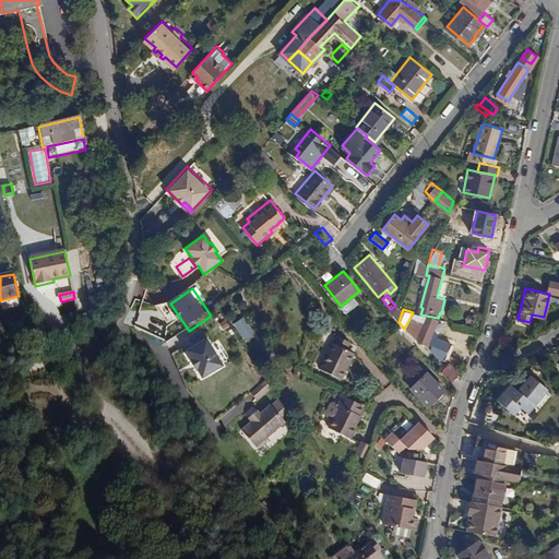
[(416,339),(428,343),(438,318),(420,314),(419,313),(412,333),(417,335),(416,339)]
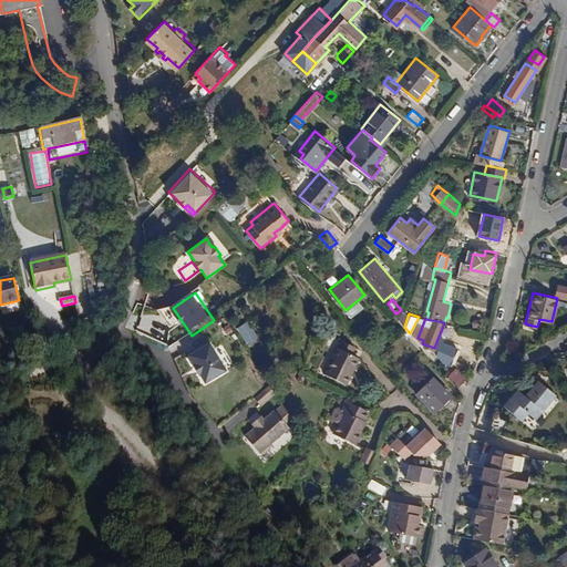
[(246,341),(255,336),(247,322),(238,328),(246,341)]
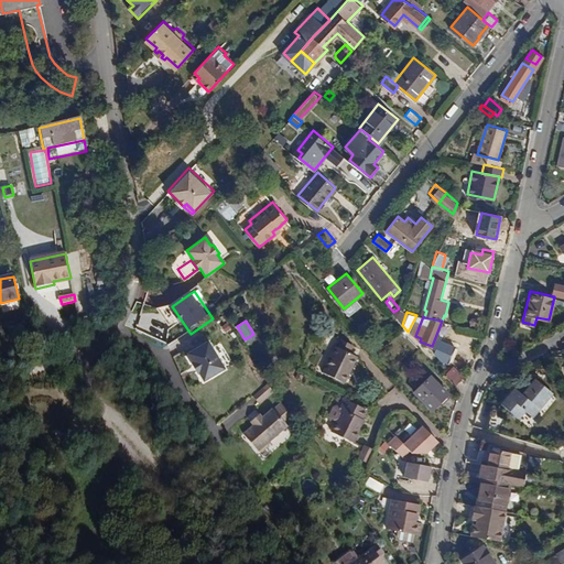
[(324,371),(345,381),(357,355),(349,350),(354,344),(340,337),(324,371)]
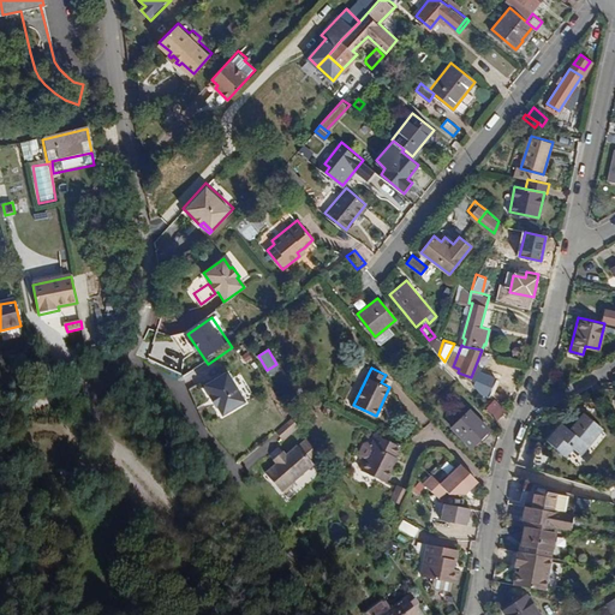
[(224,372),(202,387),(207,396),(209,400),(212,399),(214,402),(213,404),(215,407),(220,417),(243,402),(224,372)]
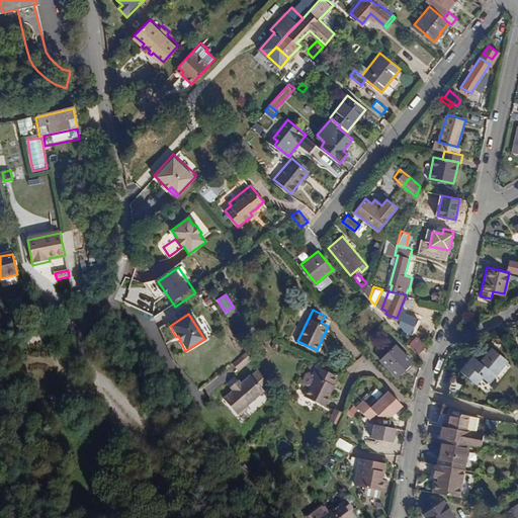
[(409,343),(418,353),(426,345),(417,336),(409,343)]
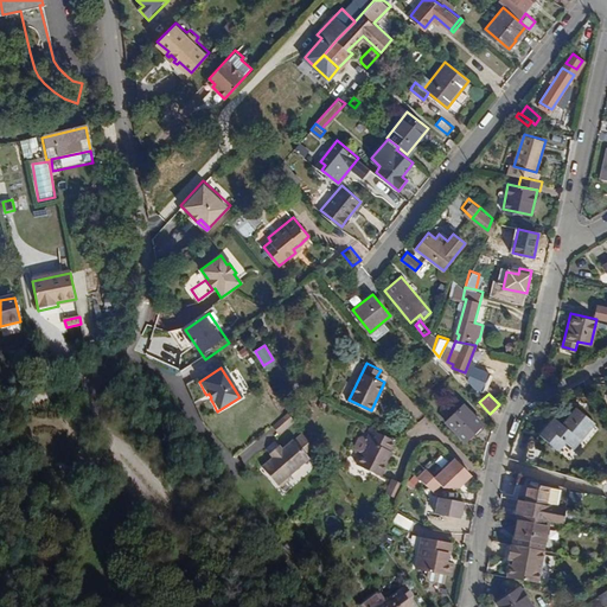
[(465,440),(483,423),(464,403),(446,420),(465,440)]
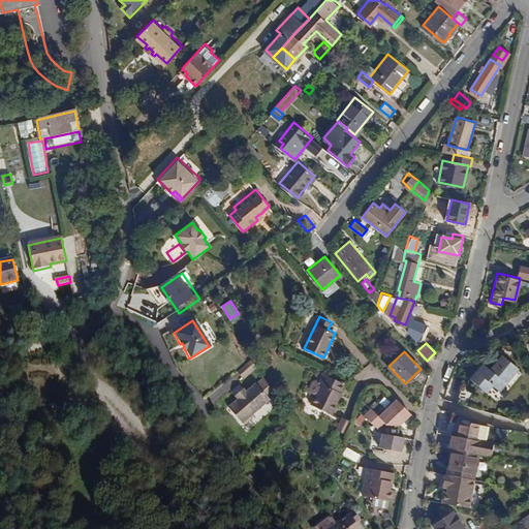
[(492,383),(500,390),(518,368),(502,354),(490,368),(484,363),(471,378),(486,391),(492,383)]
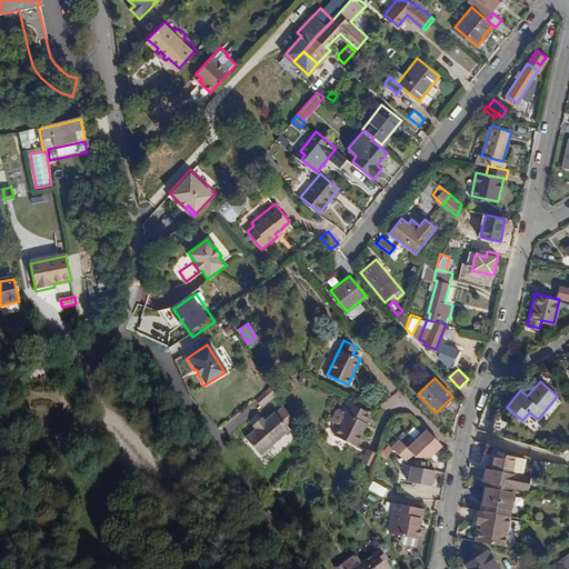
[(269,385),(255,398),(261,405),(275,392),(269,385)]
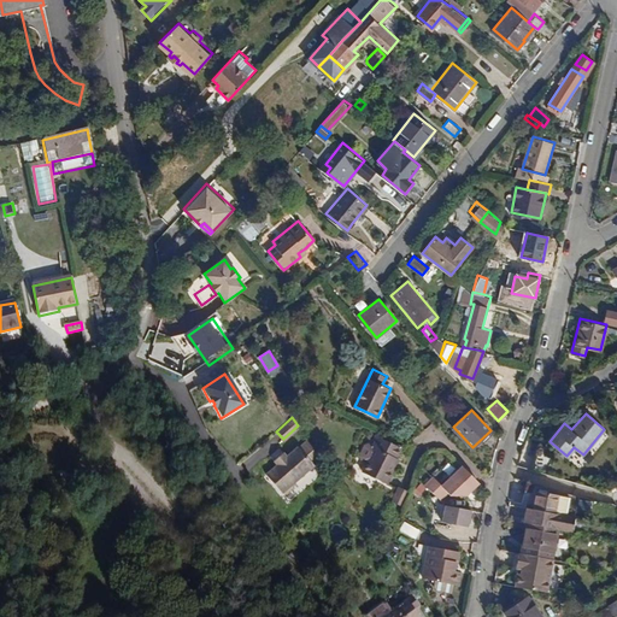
[(397,457),(401,446),(377,434),(371,446),(374,447),(363,470),(388,482),(399,458),(397,457)]
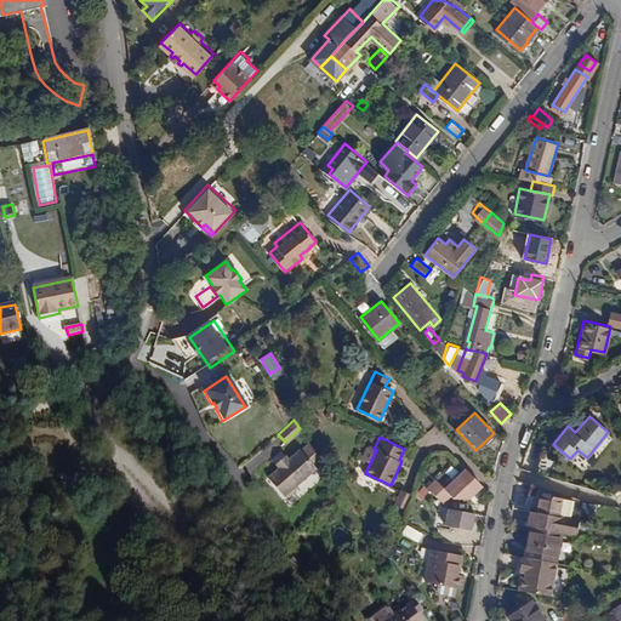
[(323,460),(309,442),(301,449),(300,448),(288,459),(286,456),(278,463),(279,466),(268,476),(284,495),(285,494),(289,494),(296,489),(296,484),(317,467),(315,466),(323,460)]
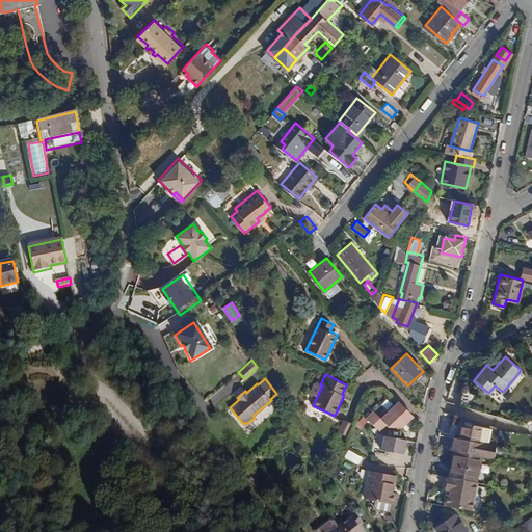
[(374,408),(367,417),(374,422),(380,429),(388,423),(390,425),(403,425),(413,415),(399,400),(381,417),(374,408)]
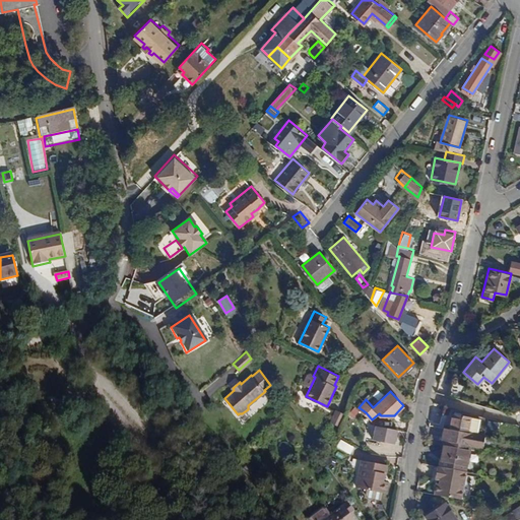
[(329,420),(338,425),(344,412),(335,408),(329,420)]
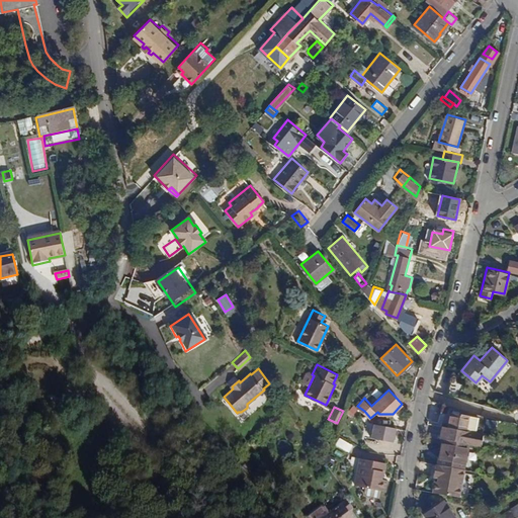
[(468,441),(480,443),(483,432),(465,428),(468,414),(450,410),(447,425),(442,424),(440,436),(443,437),(442,440),(467,445),(468,441)]
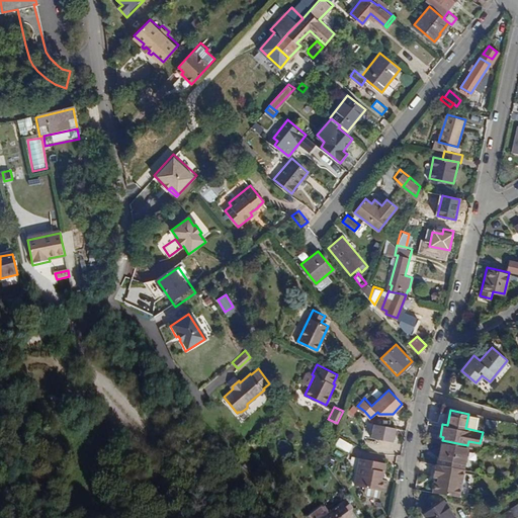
[(374,422),(371,435),(393,440),(396,426),(374,422)]
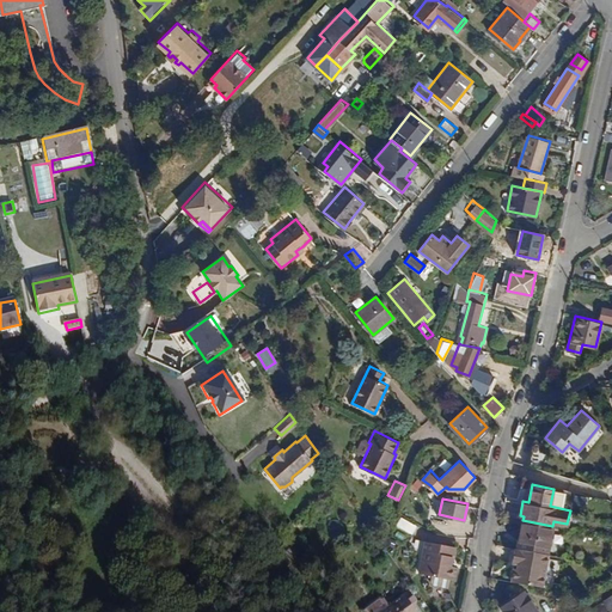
[(412,536),(418,527),(402,516),(396,526),(412,536)]
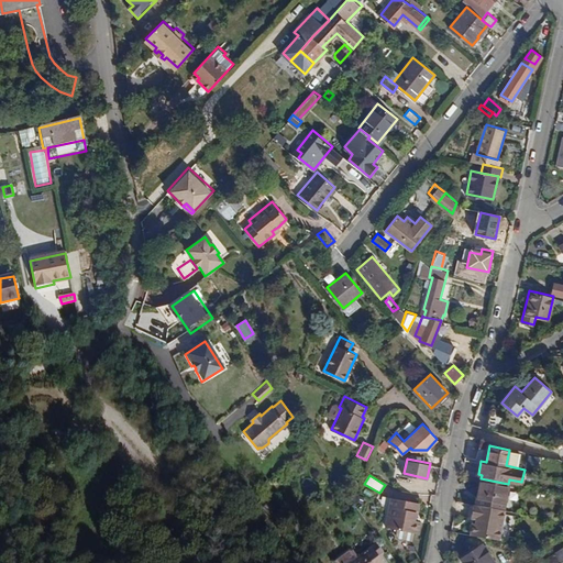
[(476,503),(504,508),(508,484),(481,478),(476,503)]
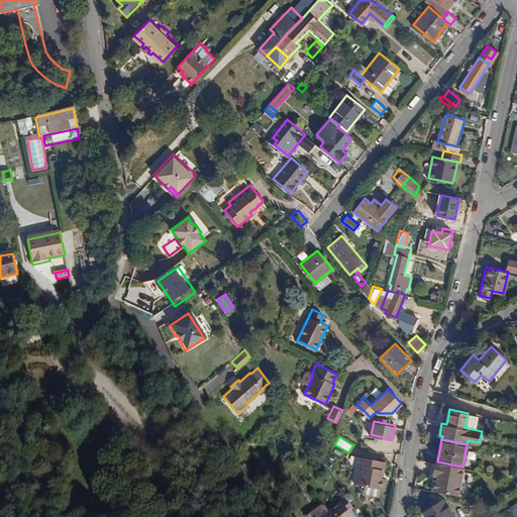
[(386,478),(383,477),(385,460),(359,455),(354,482),(384,488),(386,478)]
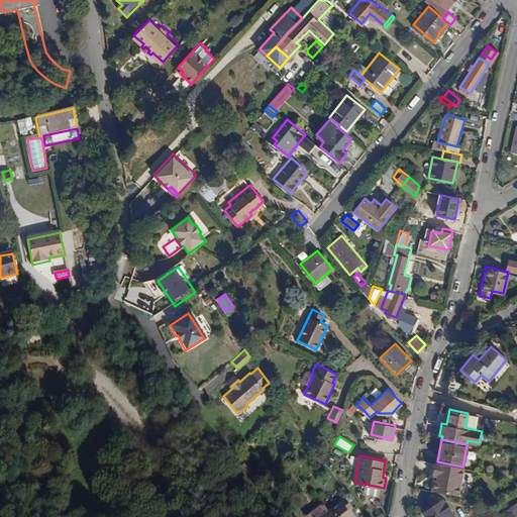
[(437,461),(434,461),(432,474),(435,475),(439,476),(439,480),(434,479),(432,490),(457,495),(462,467),(437,461)]
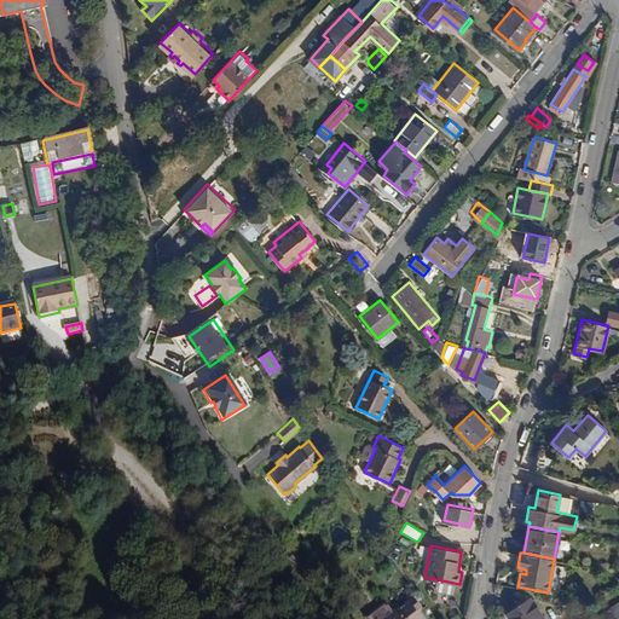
[(408,618),(421,618),(415,609),(421,606),(414,596),(399,606),(408,618)]
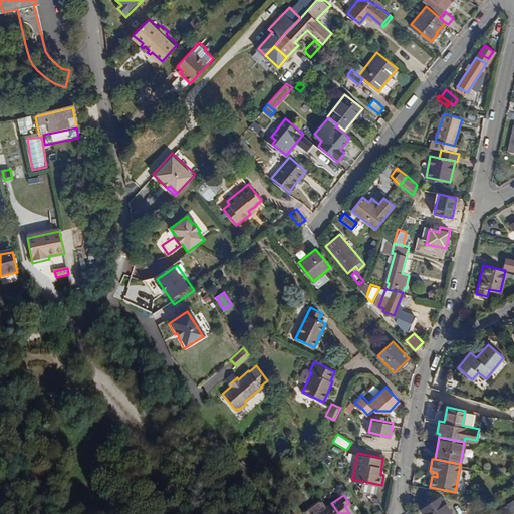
[(423,513),(451,513),(439,497),(420,509),(423,513)]
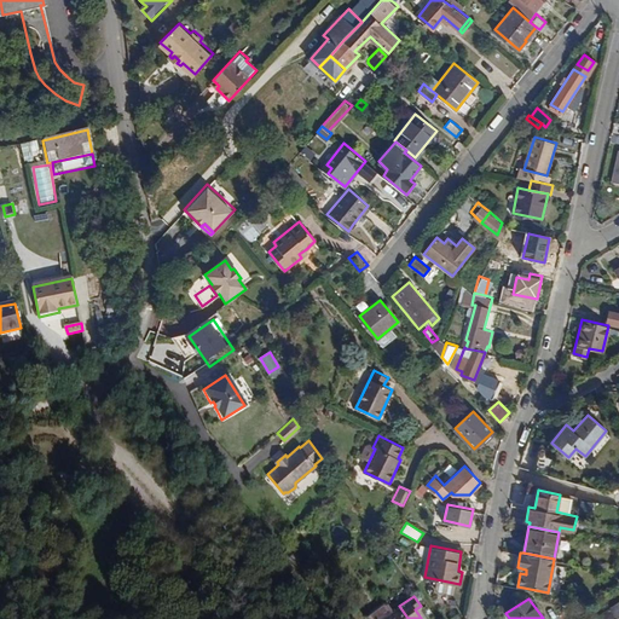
[(618,618),(618,600),(589,618),(618,618)]
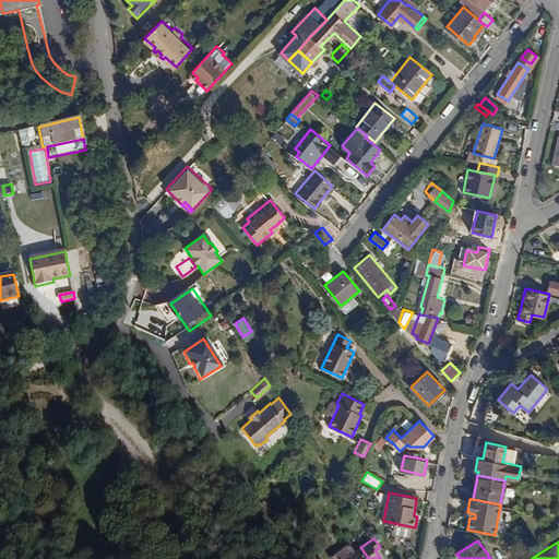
[(352,558),(368,558),(360,547),(349,555),(352,558)]
